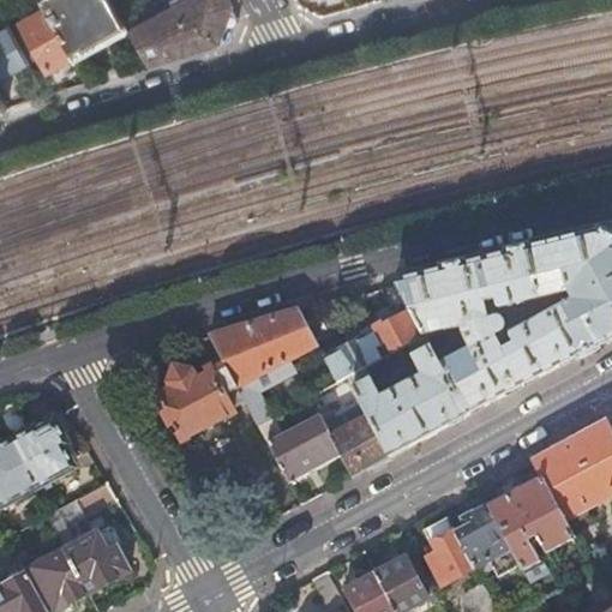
[(40,0),(43,6),(66,47),(79,40),(81,43),(123,21),(111,0),(40,0)]
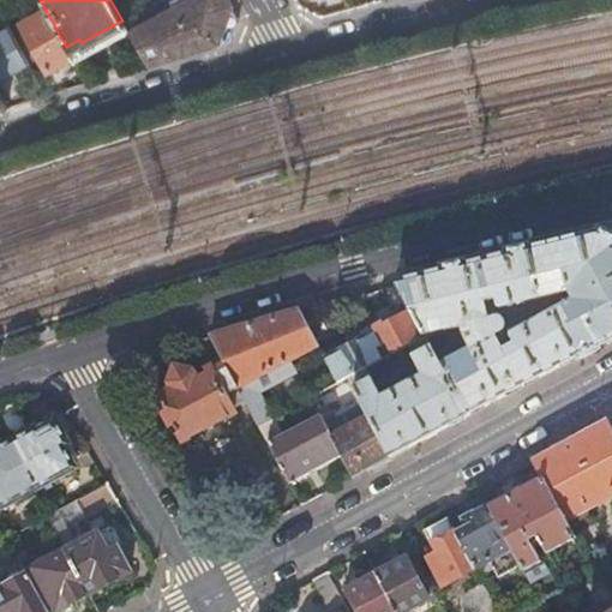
[(180,0),(126,29),(145,63),(214,42),(213,37),(226,6),(229,4),(227,0),(180,0)]
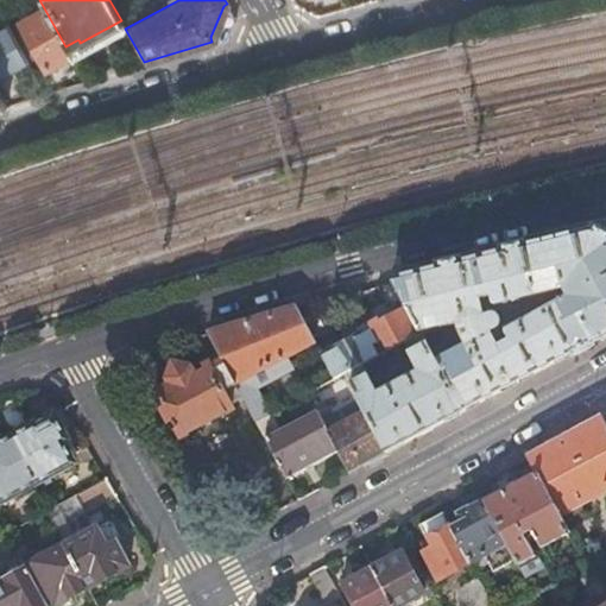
[(46,67),(69,54),(65,46),(43,6),(20,19),(46,67)]
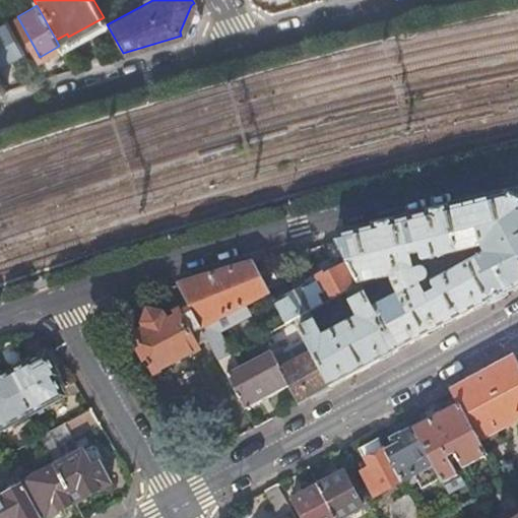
[(0,63),(23,51),(5,17),(0,19),(0,63)]
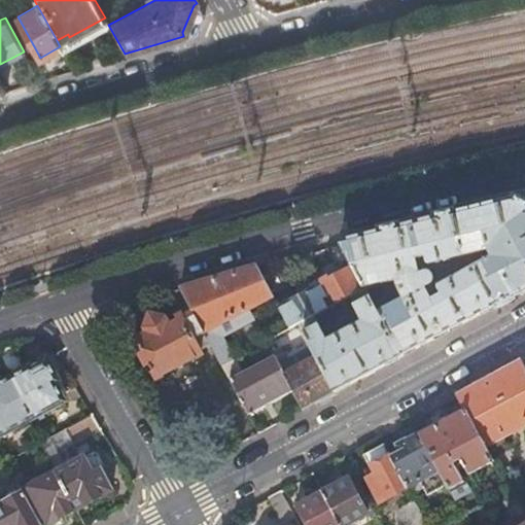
[(524,204),(512,199),(473,208),(453,213),(399,225),(339,241),(340,242),(351,263),(363,286),(392,279),(394,284),(400,298),(377,311),(399,354),(494,304),(524,286),(524,204)]
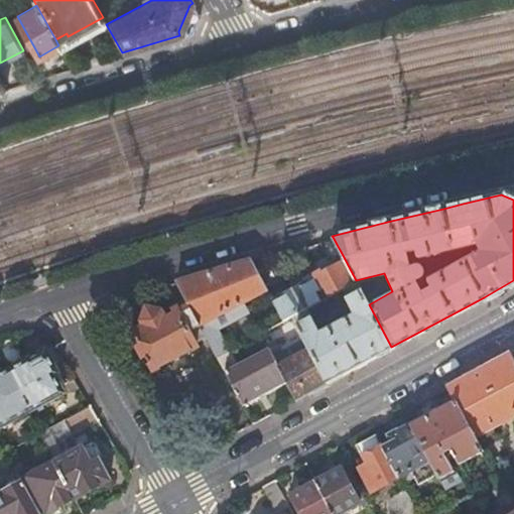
[(332,262),(344,257),(333,237),(320,240),(332,262)]
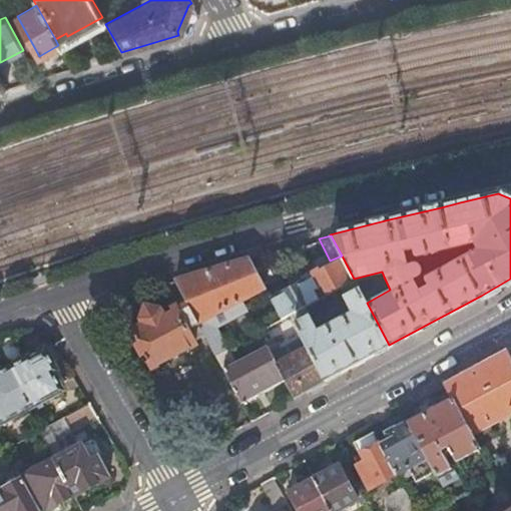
[(239,298),(263,285),(247,258),(212,268),(196,272),(187,275),(174,278),(203,332),(214,353),(224,348),(212,326),(245,308),(239,298)]
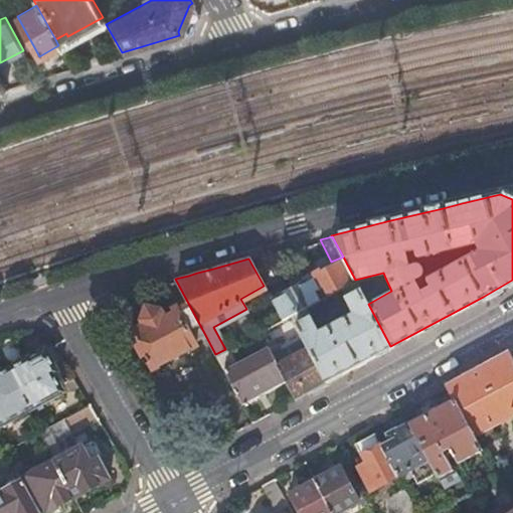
[(339,289),(350,283),(339,262),(321,272),(320,269),(311,274),(323,297),(339,289)]
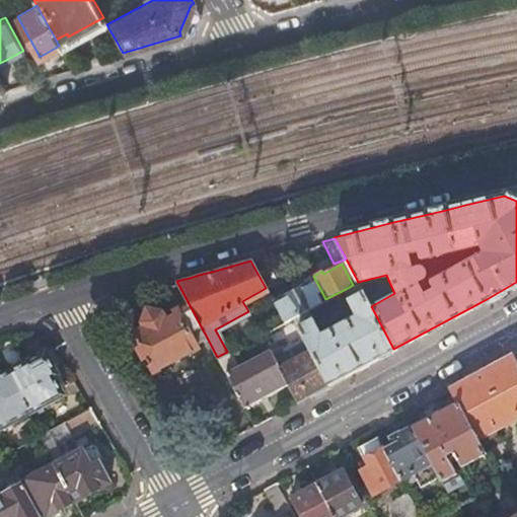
[(284,321),(293,316),(306,309),(325,299),(313,276),(305,281),(306,283),(273,301),(274,304),(284,321)]
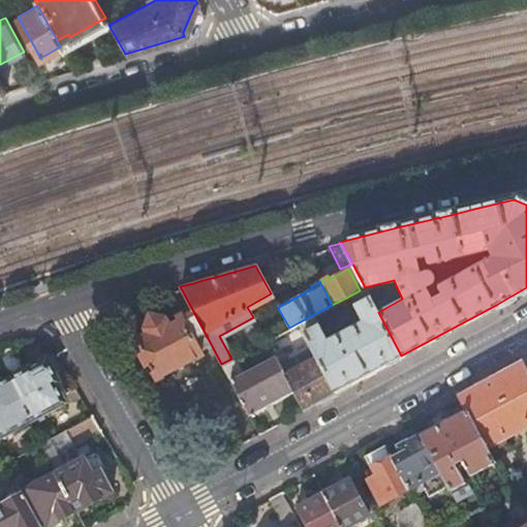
[(210,342),(180,286),(165,291),(177,317),(165,323),(162,317),(149,314),(146,327),(132,334),(155,376),(199,351),(198,348),(210,342)]
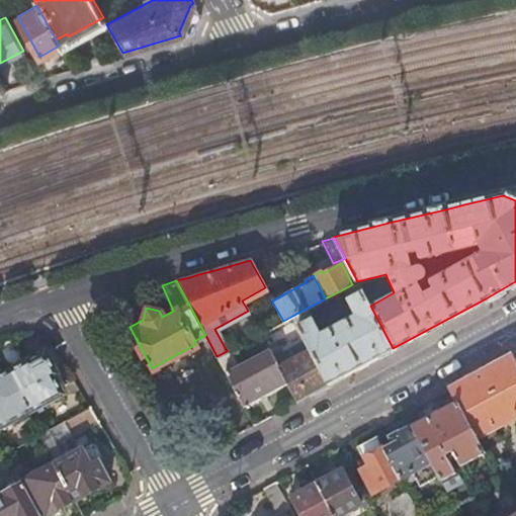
[(360,366),(393,348),(370,306),(357,281),(352,284),(341,290),(354,316),(320,335),(306,309),(292,316),(310,349),(328,382),(360,366)]
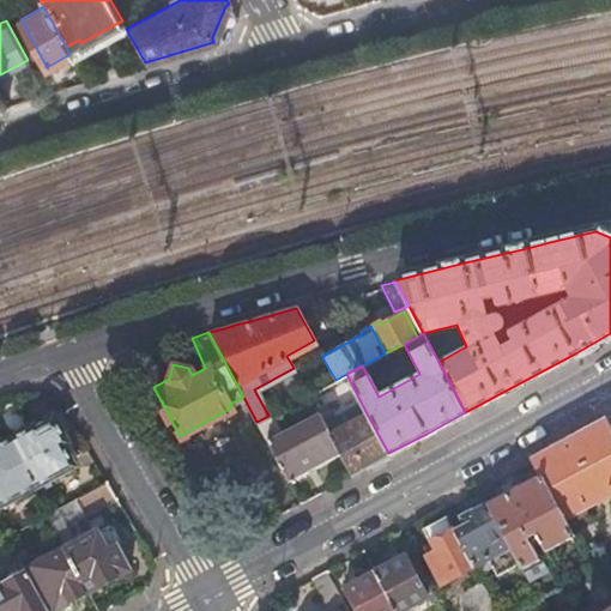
[(325,386),(336,380),(324,360),(314,364),(325,386)]
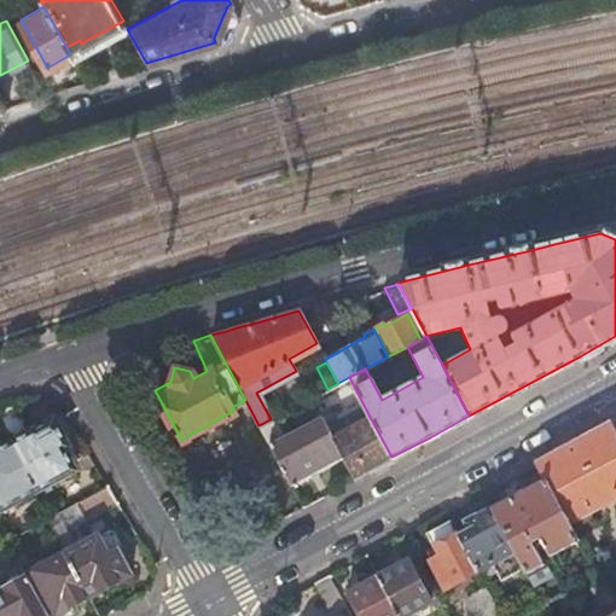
[(0,418),(12,441),(36,487),(71,468),(60,448),(67,445),(53,419),(30,433),(13,400),(0,404),(0,418)]
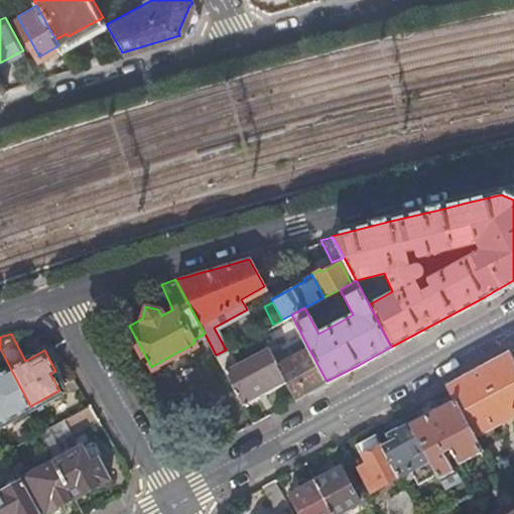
[(307,392),(327,381),(308,348),(278,364),(287,380),(296,397),(307,392)]
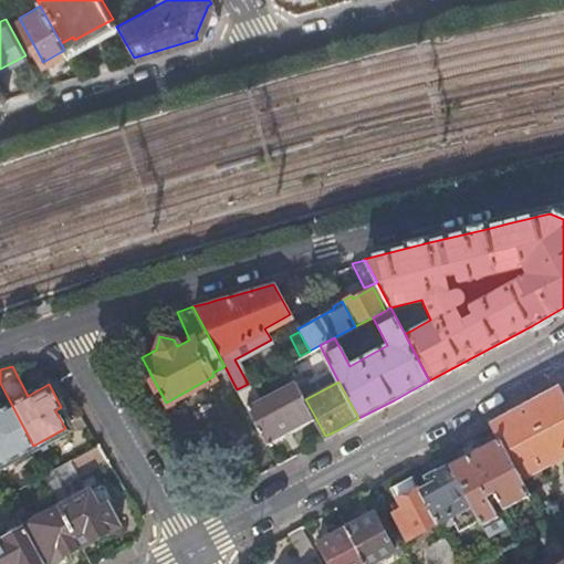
[(248,384),(237,389),(246,406),(265,444),(315,417),(305,399),(302,394),(285,403),(278,388),(257,399),(248,384)]
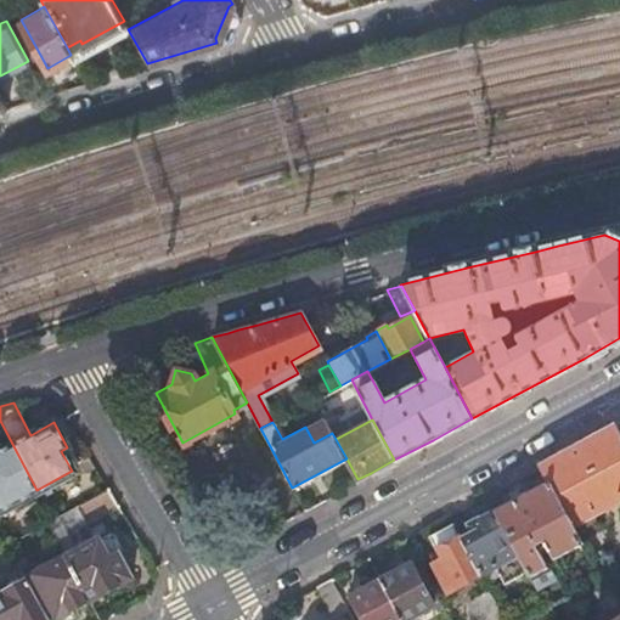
[(619,435),(614,426),(539,466),(547,482),(571,525),(619,499),(619,435)]
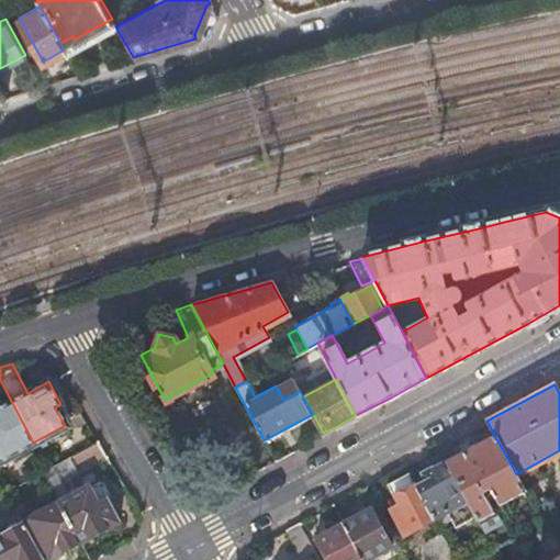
[(0,460),(33,443),(11,401),(0,406),(0,460)]
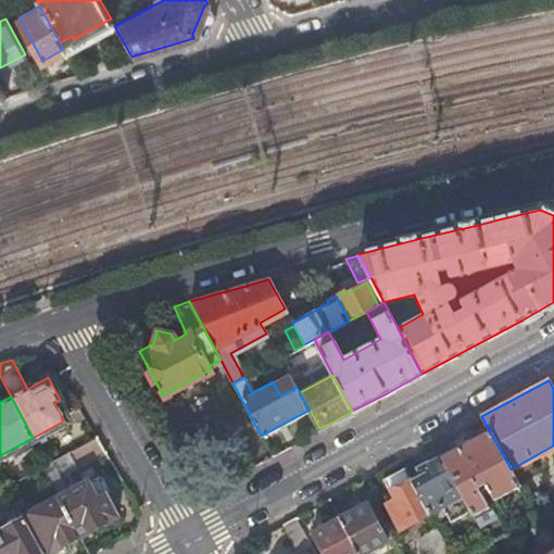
[(463,494),(480,527),(495,518),(481,493),(477,494),(475,489),(486,483),(494,499),(519,486),(511,469),(489,430),(442,456),(463,494)]
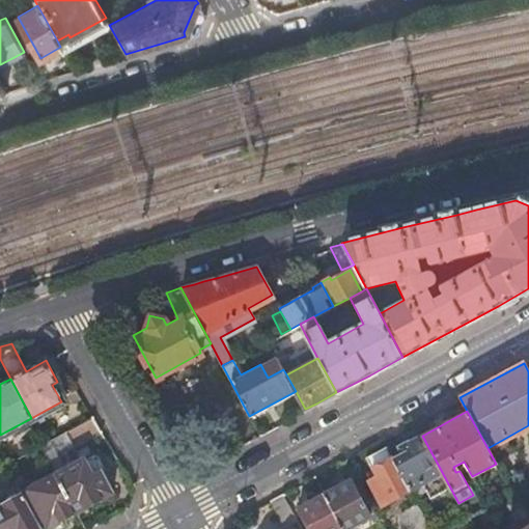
[(39,444),(48,458),(56,453),(100,428),(91,416),(85,419),(45,442),(39,444)]
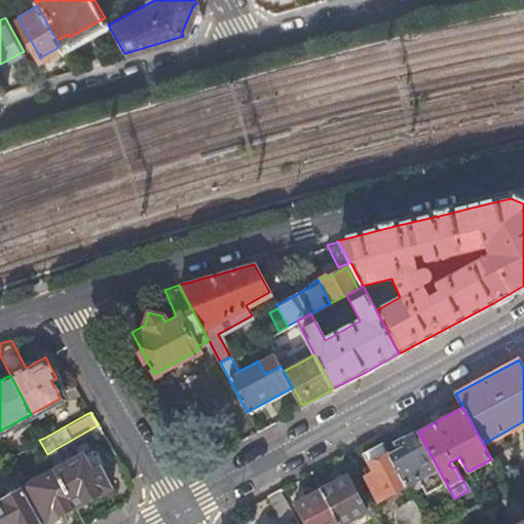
[(401,450),(390,455),(406,485),(438,468),(418,432),(414,424),(400,433),(403,440),(398,443),(401,450)]
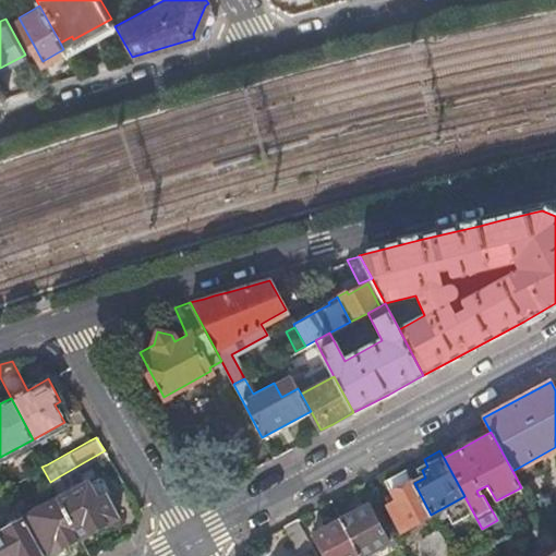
[(414,483),(406,468),(383,481),(394,500),(388,504),(405,534),(409,532),(407,528),(420,520),(431,515),(414,483)]
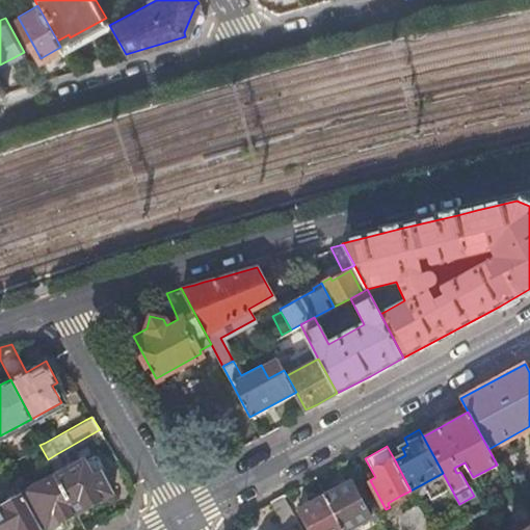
[(101,471),(102,473),(107,470),(99,455),(95,453),(84,458),(93,475),(101,471)]
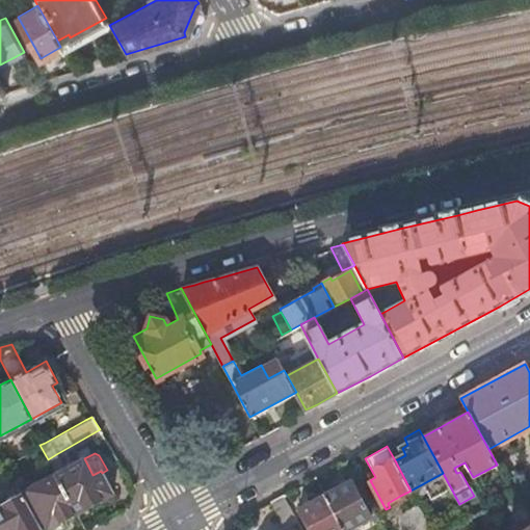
[(56,454),(48,459),(55,474),(64,469),(56,454)]
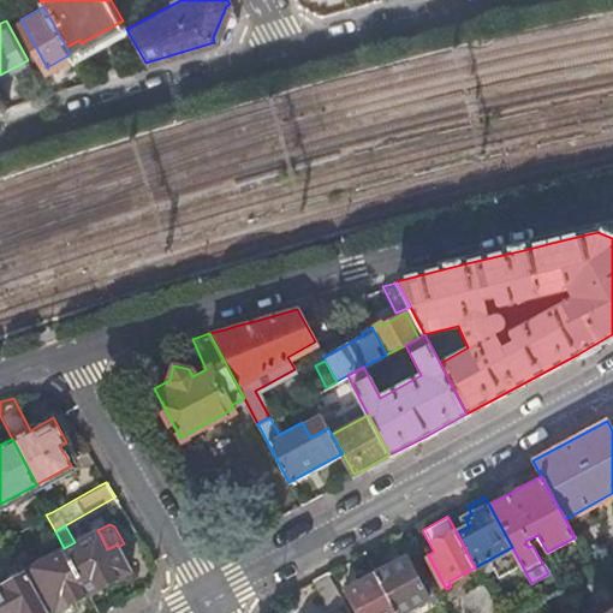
[(64,548),(88,593),(130,570),(118,547),(117,545),(107,549),(97,530),(75,542),(64,548)]
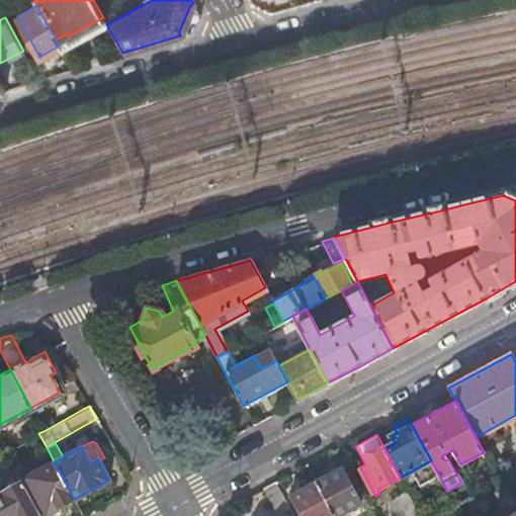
[(46,514),(74,499),(54,461),(26,477),(46,514)]
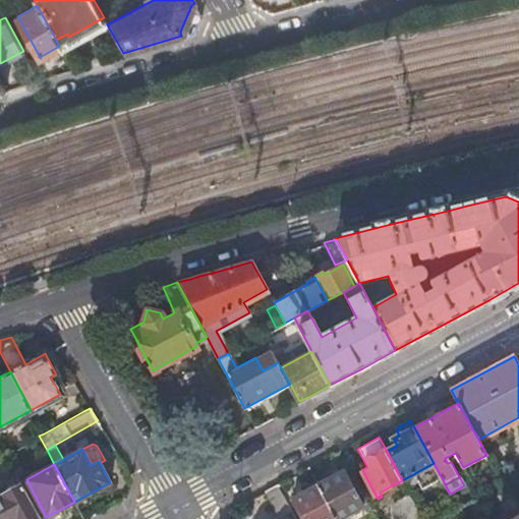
[(318,484),(336,518),(338,518),(367,503),(354,477),(349,480),(344,470),(318,484)]
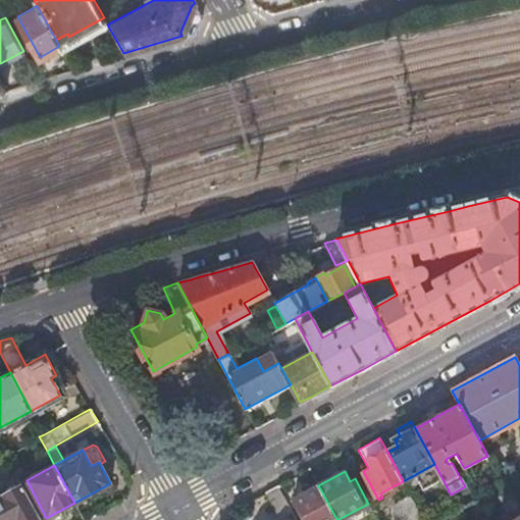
[(41,519),(22,484),(0,497),(0,519),(41,519)]
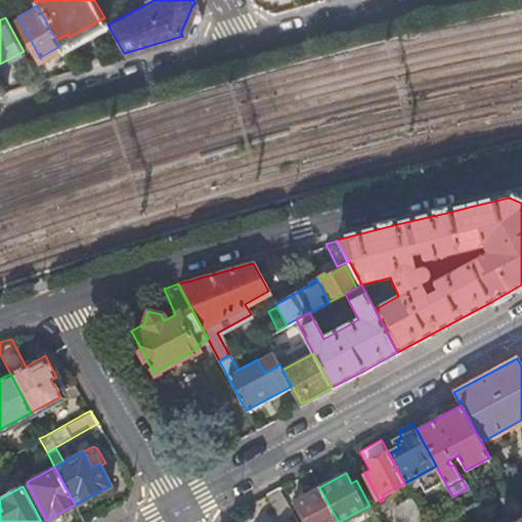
[(292,512),(277,486),(265,493),(280,519),(292,512)]
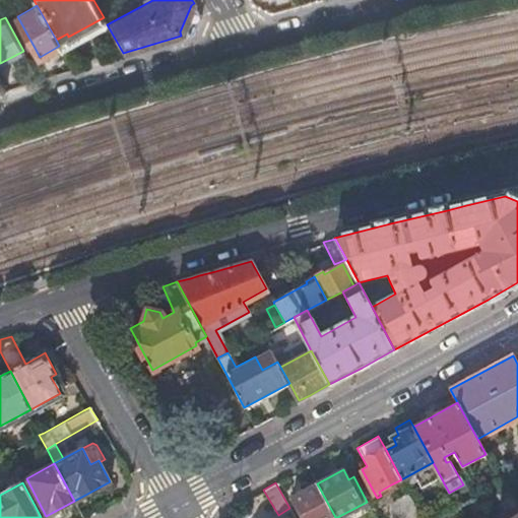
[(302,517),(335,517),(317,483),(290,498),(302,517)]
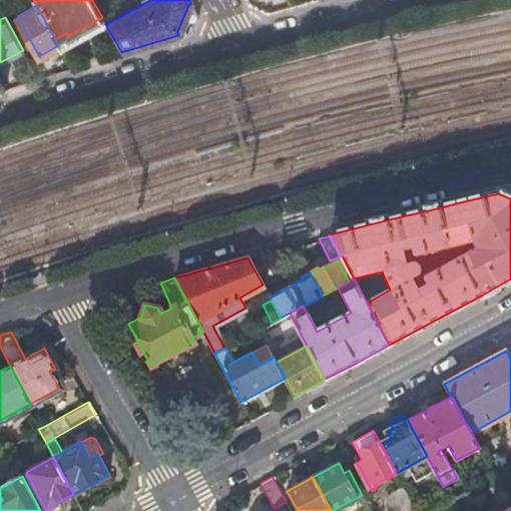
[(374,485),(376,489),(388,482),(386,478),(374,485)]
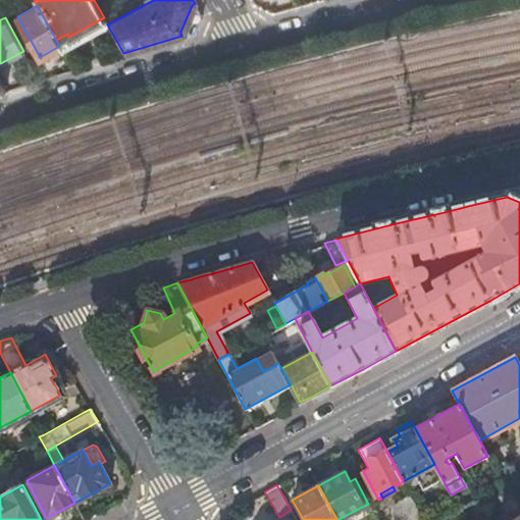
[(405,519),(424,519),(410,494),(395,502),(405,519)]
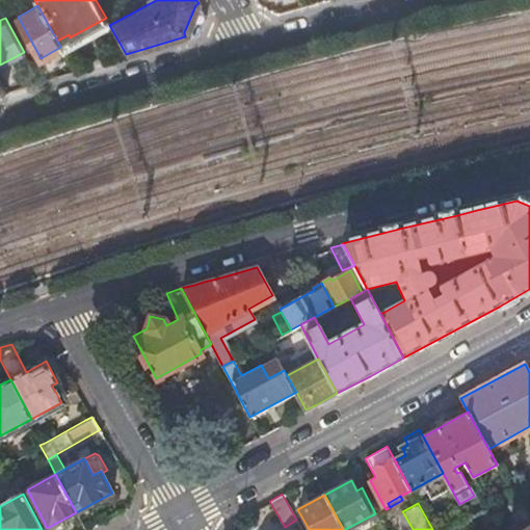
[(529,529),(529,525),(526,519),(511,528),(511,529),(529,529)]
